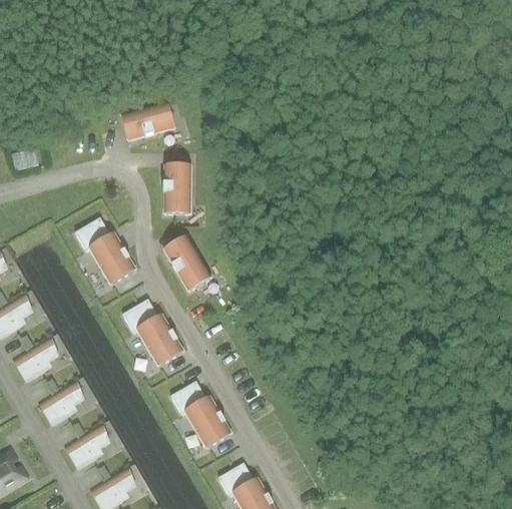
[(120,114),(127,139),(173,126),(167,101),(120,114)]
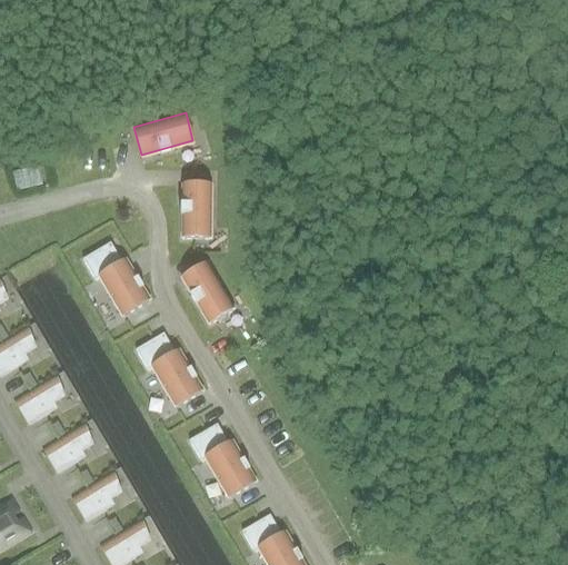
[(38,162),(11,168),(16,188),(42,182),(38,162)]
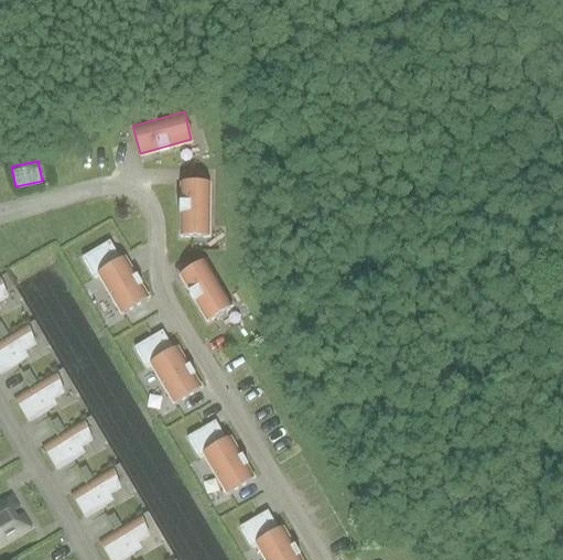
[(181,181),(180,234),(208,234),(209,181),(181,181)]
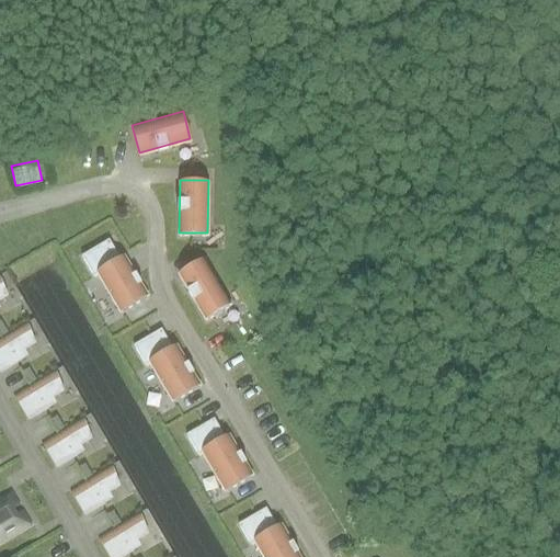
[(110,237),(82,253),(94,274),(99,271),(121,309),(149,293),(126,253),(121,257),(110,237)]
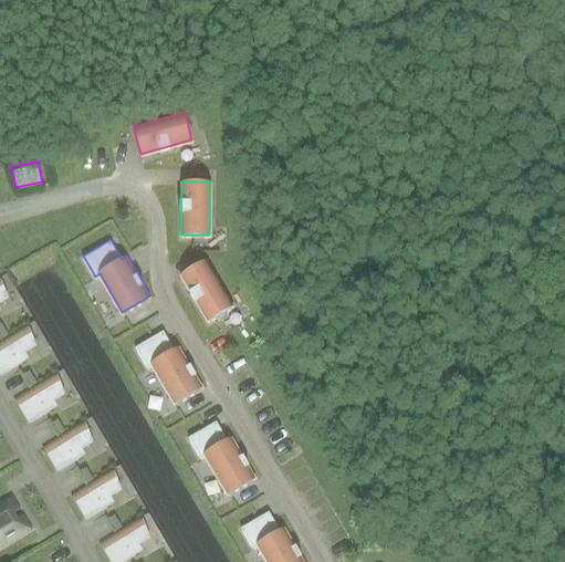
[(180,274),(207,320),(232,305),(206,260),(180,274)]
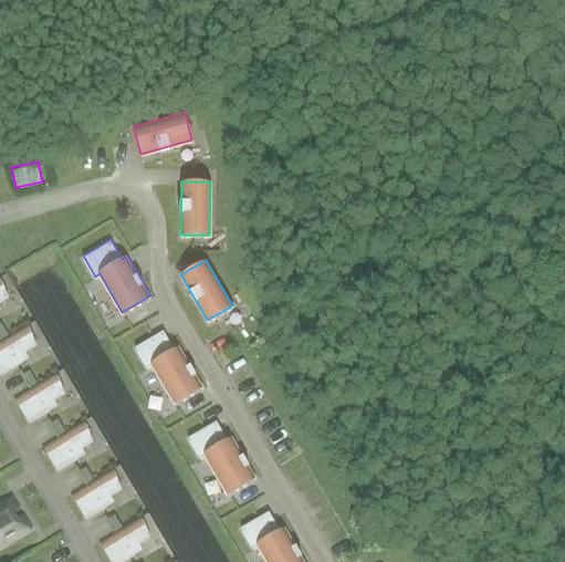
[(22,328),(0,340),(0,370),(2,373),(25,358),(22,353),(33,346),(22,328)]
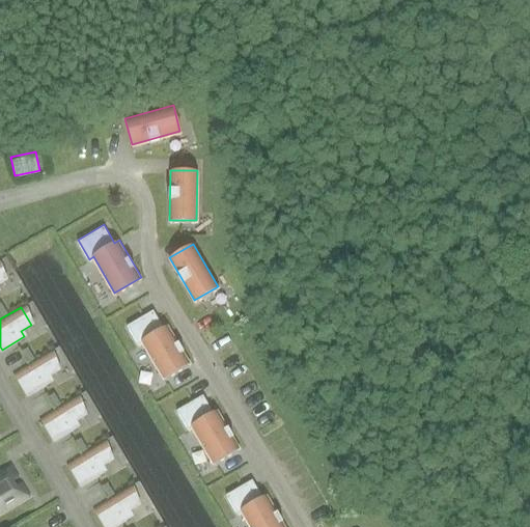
[(152,309),(127,324),(139,343),(142,341),(164,378),(191,362),(169,325),(164,328),(152,309)]
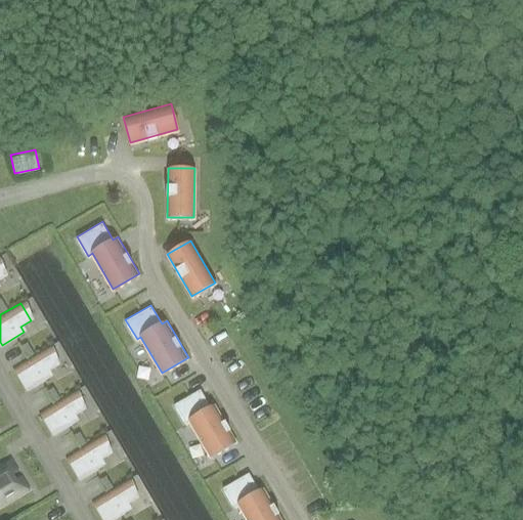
[(48,347),(15,366),(29,389),(51,376),(48,371),(58,364),(48,347)]
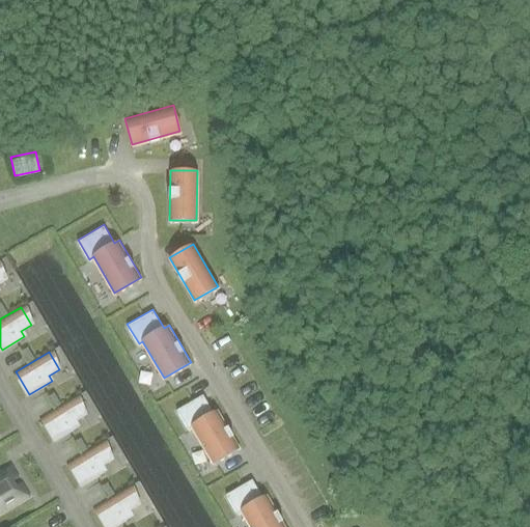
[(202,393),(177,409),(189,428),(192,426),(214,463),(241,447),(218,409),(214,412),(202,393)]
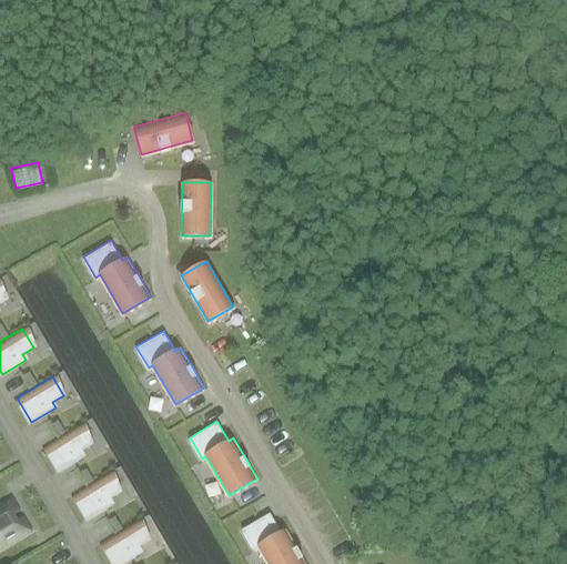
[(81,423),(46,444),(60,470),(84,455),(81,450),(92,443),(81,423)]
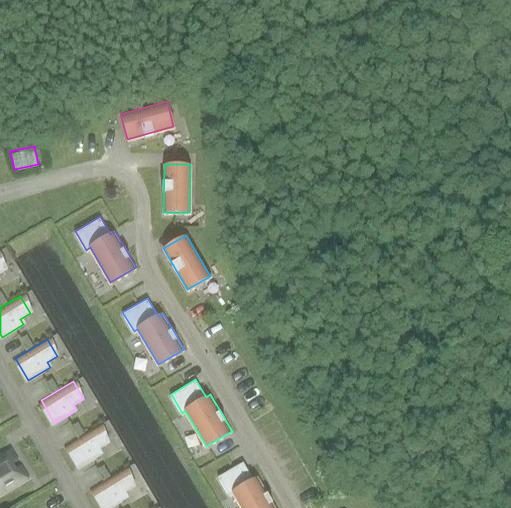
[(97,426),(66,444),(79,467),(101,454),(97,449),(108,443),(97,426)]
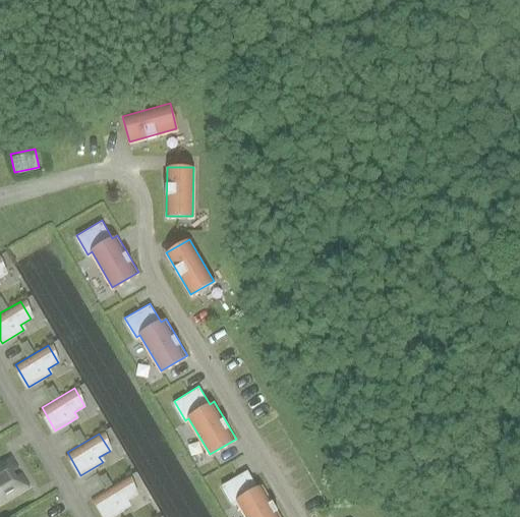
[(0,499),(25,483),(9,457),(0,462),(0,499)]
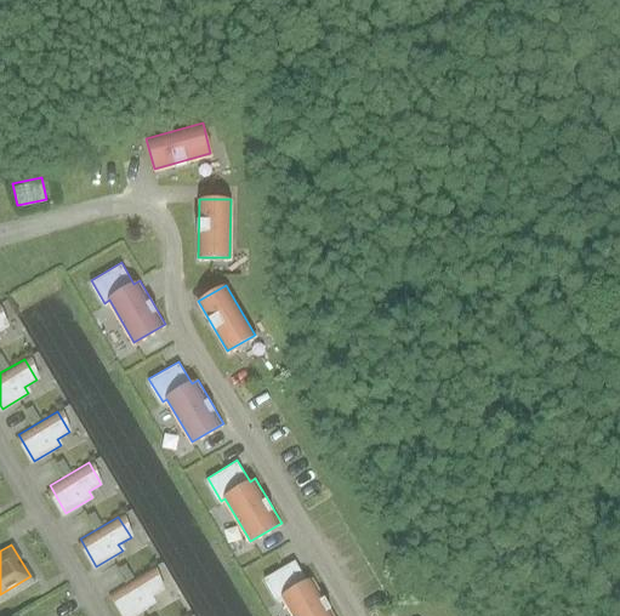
[(295,559),(265,577),(278,600),(283,598),(293,615),(335,615),(313,577),(308,581),(295,559)]
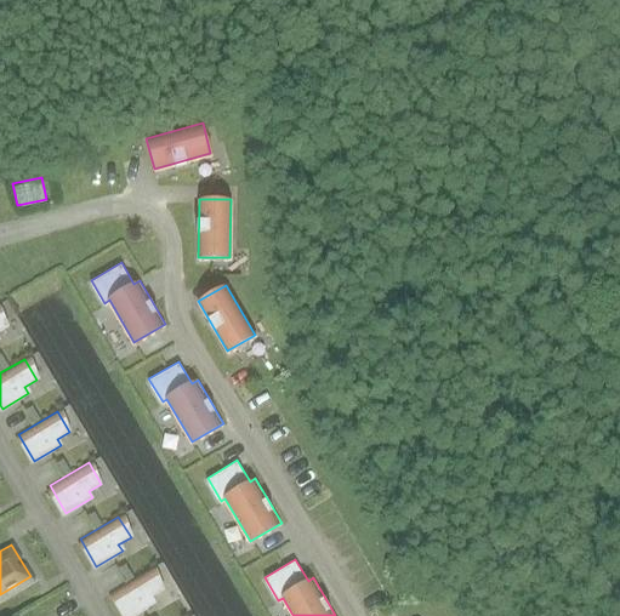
[(151,569),(112,592),(126,615),(131,615),(154,603),(151,597),(163,589),(151,569)]
